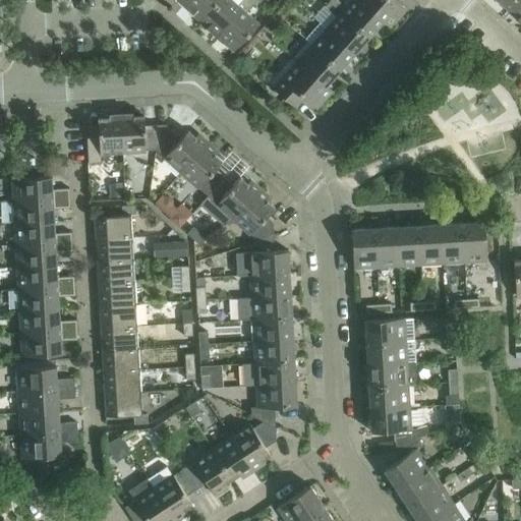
[(189,0),(183,6),(199,21),(219,0),(189,0)]
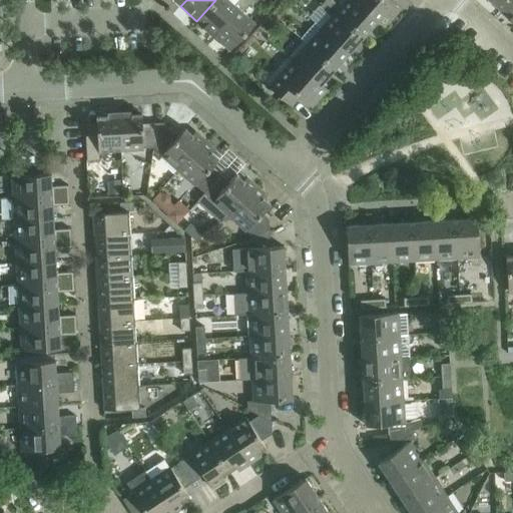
[(228,0),(215,0),(196,21),(212,35),(237,8),(232,3),(228,0)]
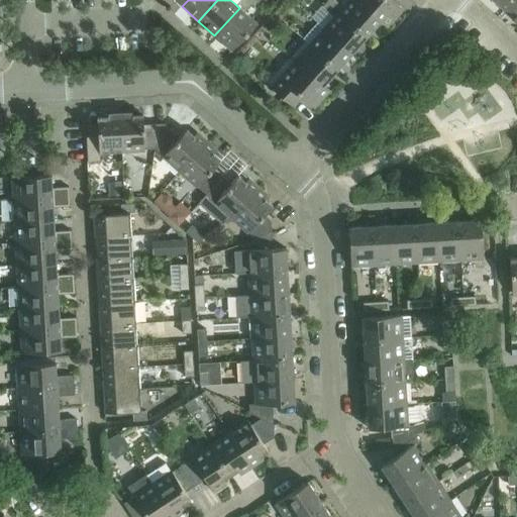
[(239,8),(214,35),(231,50),(256,23),(244,12),(249,6),(241,0),(237,0),(234,3),(239,8)]
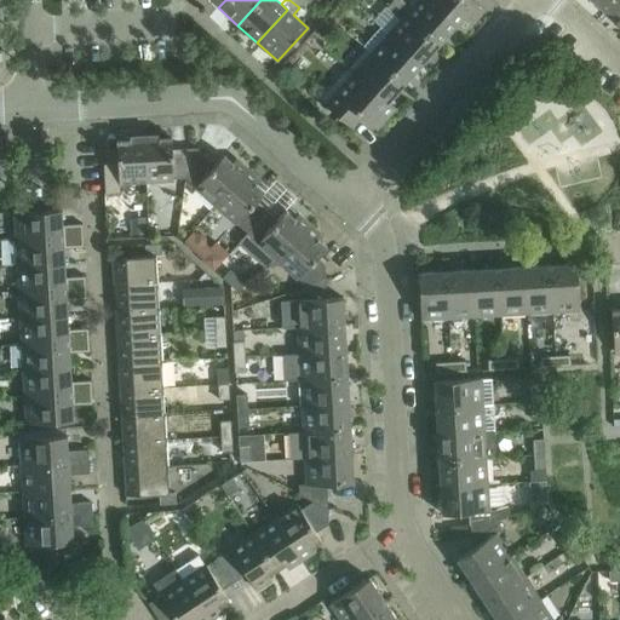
[(401,0),(392,0),(386,7),(394,13),(405,3),(401,0)]
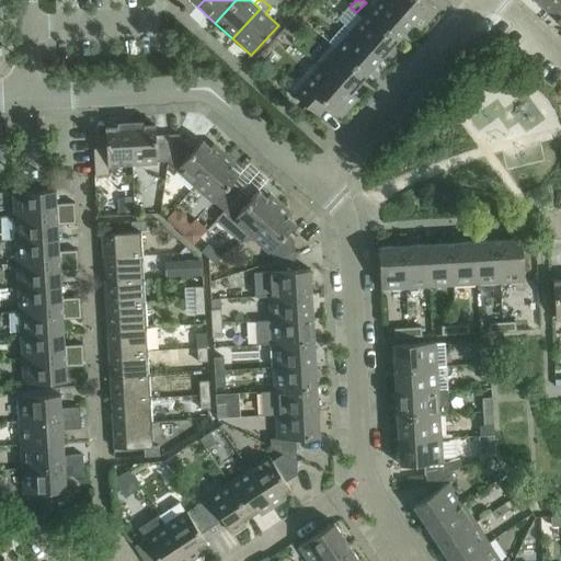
[(363,18),(367,13),(397,39),(412,23),(413,22),(388,0),(378,0),(371,8),(366,2),(356,12),(363,18)]
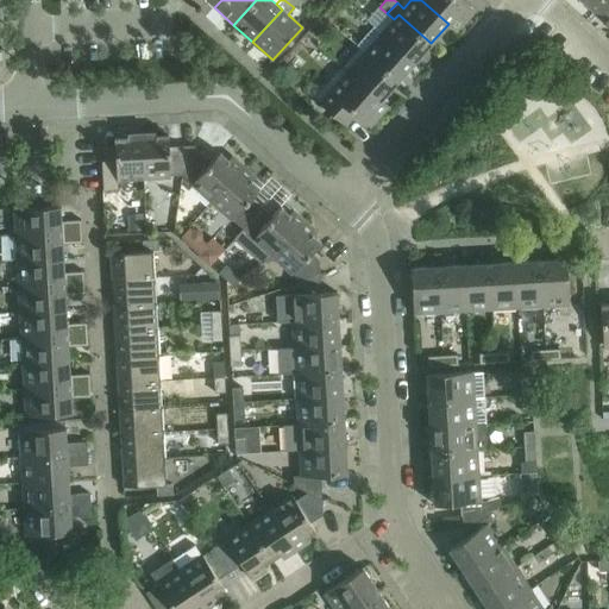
[(421,0),(449,24),(447,25),(456,32),(473,11),(462,0),(421,0)]
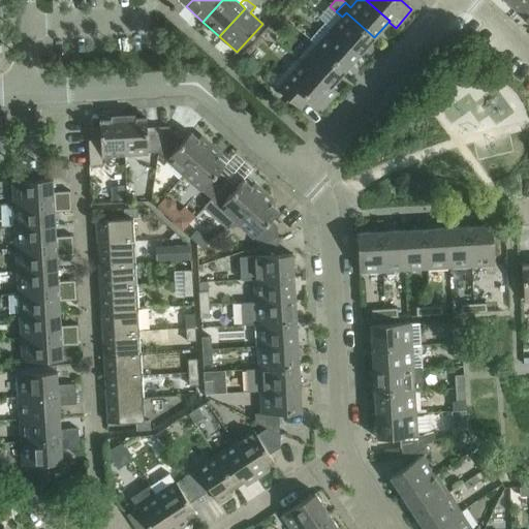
[(528,0),(503,0),(518,12),(528,0)]
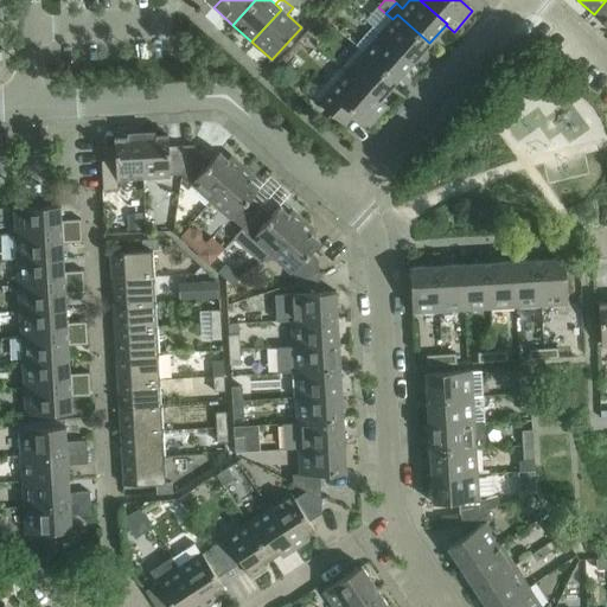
[(606,0),(594,14),(606,25),(606,0)]
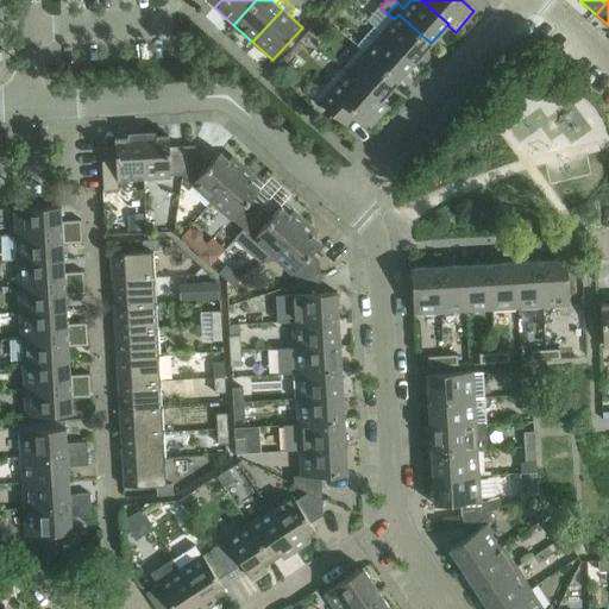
[(394,19),(381,33),(414,62),(431,43),(399,14),(394,19)]
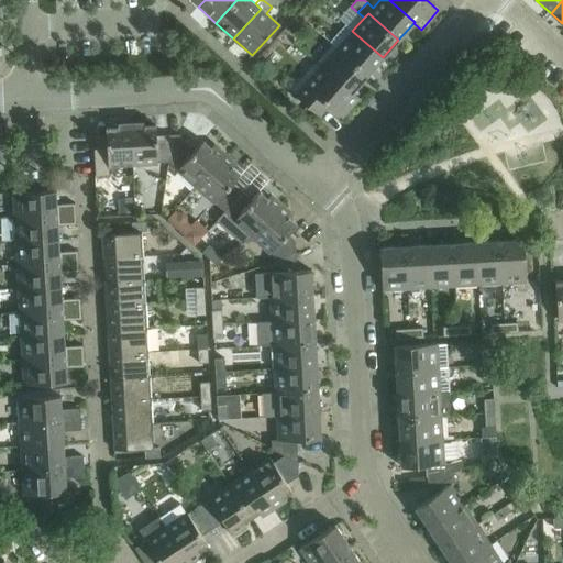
[(330,42),(337,48),(367,75),(383,57),(352,31),(345,24),(330,42)]
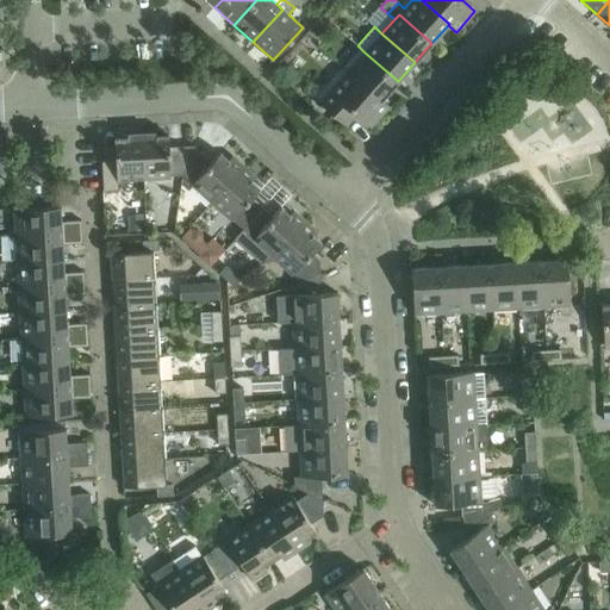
[(348,70),(348,72),(380,101),(381,100),(398,81),(365,53),(360,49),(343,67),(348,70)]
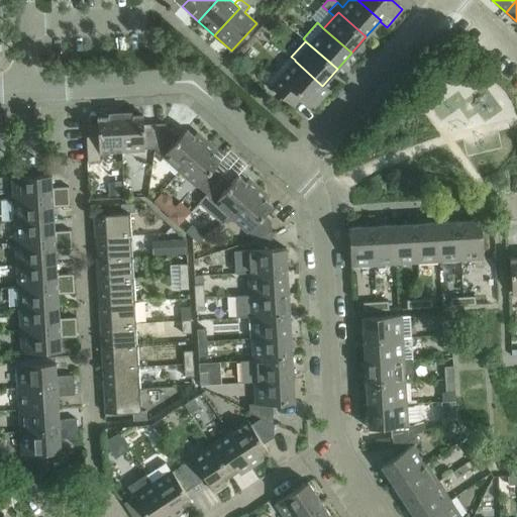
[(322,86),(295,61),(294,62),(290,58),(268,83),(272,86),(271,87),(293,107),(301,97),(314,108),(330,90),(323,85),(322,86)]
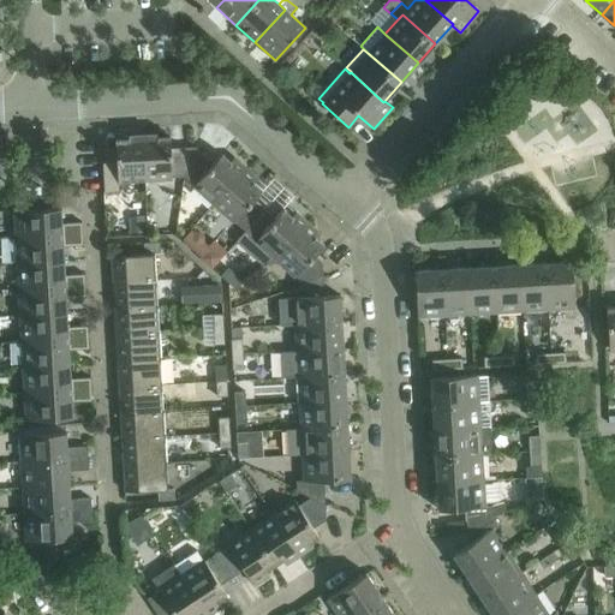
[(159,132),(143,133),(145,179),(185,177),(195,148),(171,149),(169,136),(159,137),(159,132)]
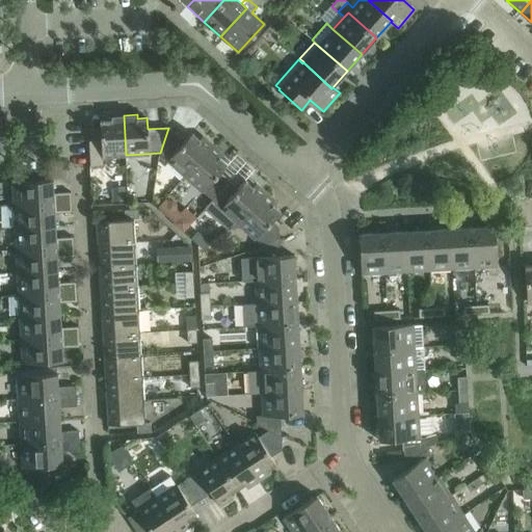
[(126,155),(124,115),(109,116),(109,120),(100,121),(101,140),(89,141),(90,166),(103,165),(103,156),(126,155)]
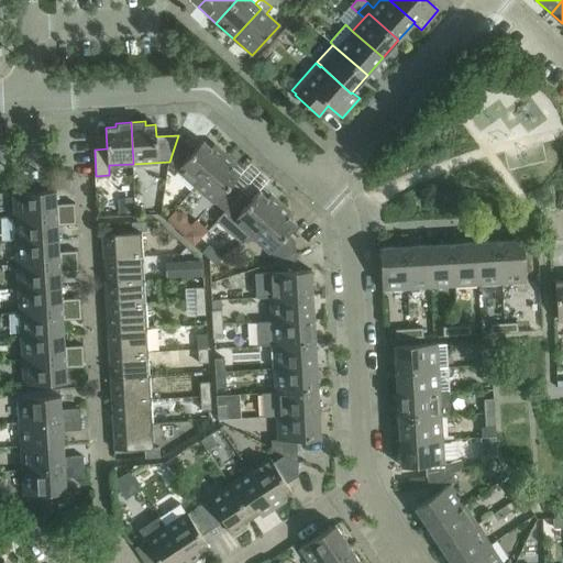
[(178,135),(169,162),(196,186),(224,155),(213,145),(210,147),(203,141),(195,150),(178,135)]
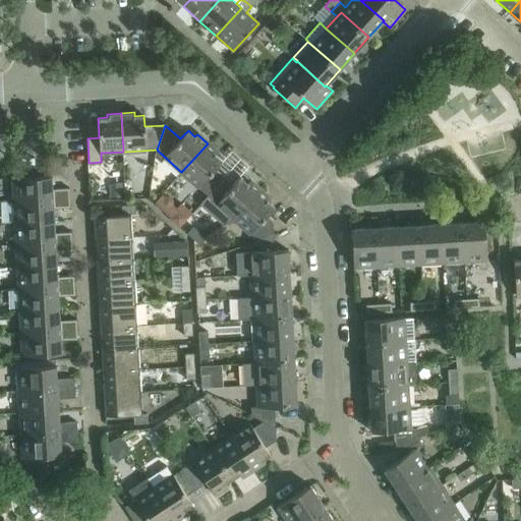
[(208,143),(181,172),(208,195),(224,177),(215,169),(222,161),(216,155),(218,153),(208,143)]
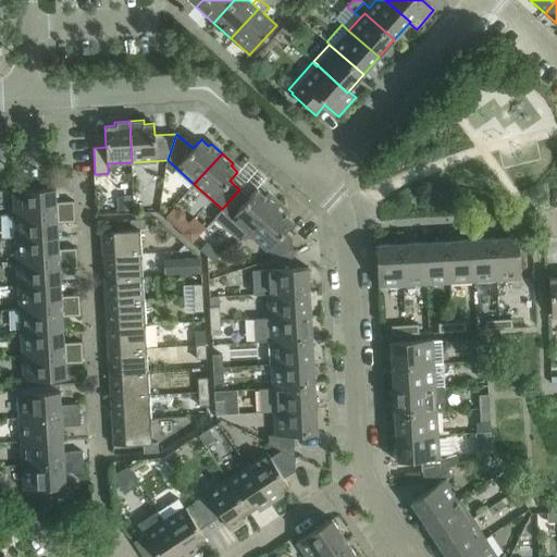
[(12,190),(14,215),(57,213),(54,188),(12,190)]
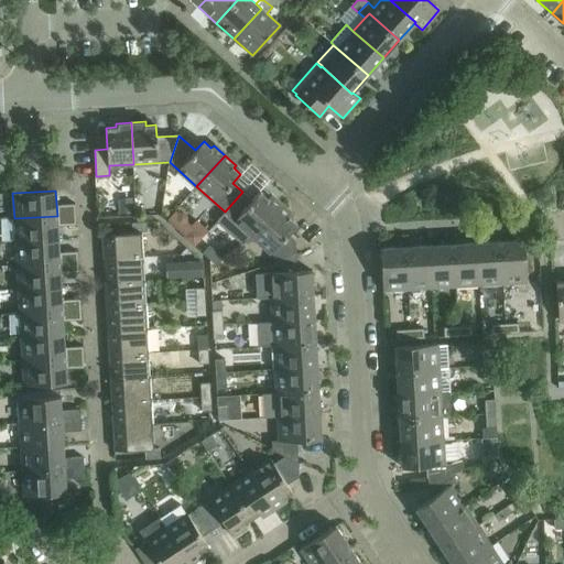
[(242,192),(225,212),(216,221),(241,245),(253,237),(281,206),(270,196),(268,198),(260,192),(252,201),(242,192)]
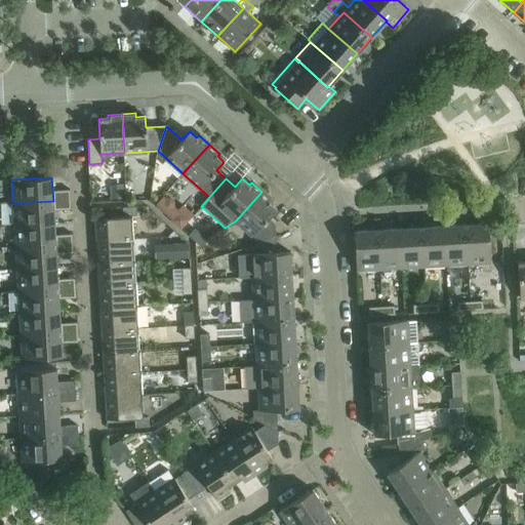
[(122,185),(111,186),(112,199),(123,199),(122,185)]
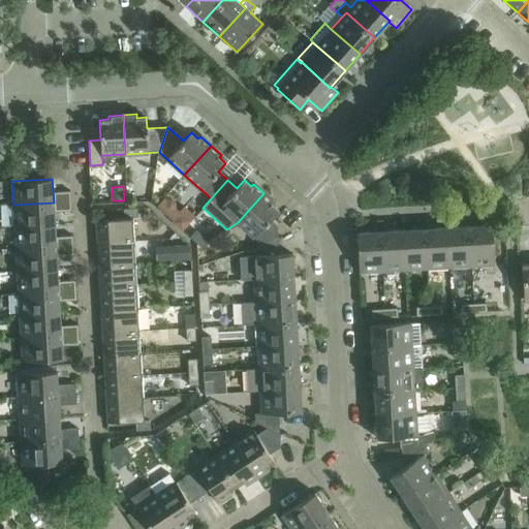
[(58,192),(58,201),(71,201),(70,191),(58,192)]
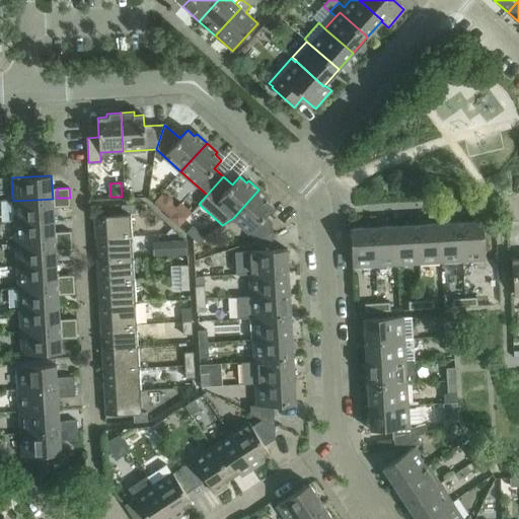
[(233,218),(250,234),(254,241),(273,233),(272,222),(266,216),(274,207),(267,201),(269,199),(258,190),(233,218)]
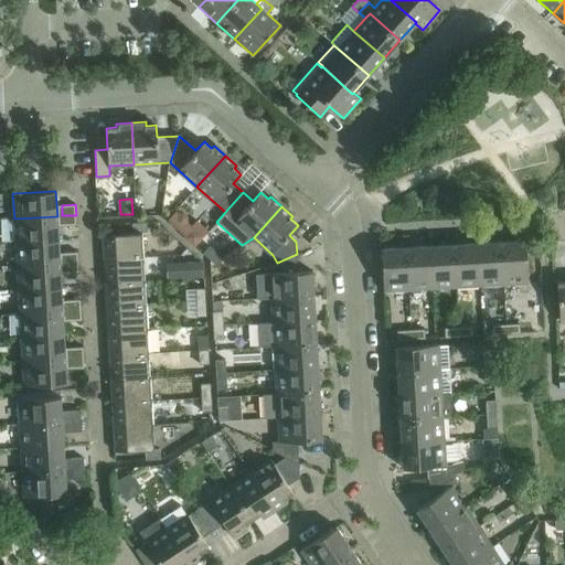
[(176,211),(168,220),(182,232),(190,223),(188,222),(188,216),(183,212),(178,213),(176,211)]
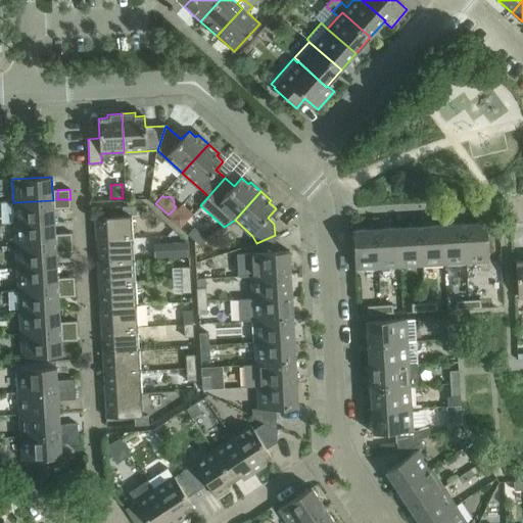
[(57,199),(58,209),(70,208),(70,199),(57,199)]
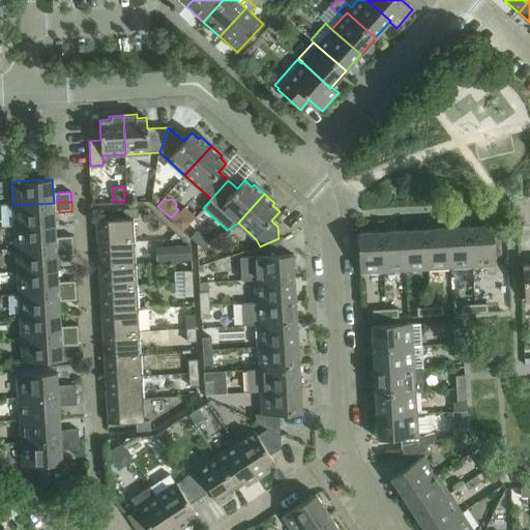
[(54,203),(13,205),(15,227),(55,225),(54,203)]
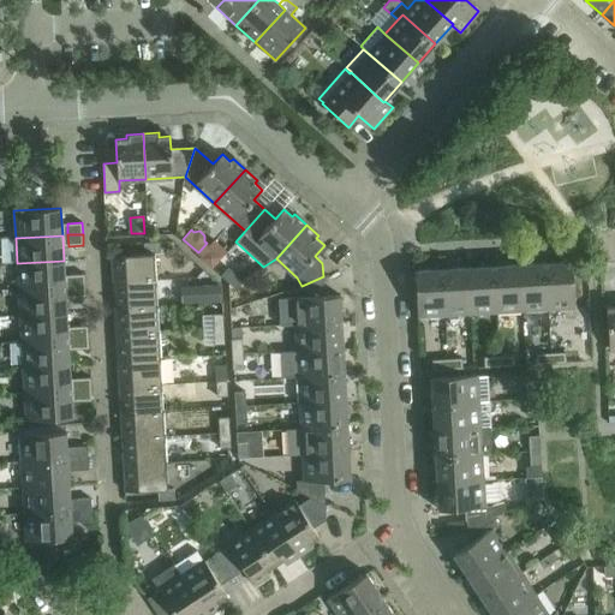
[(112,256),(113,282),(156,280),(154,254),(160,254),(160,243),(144,244),(144,255),(112,256)]
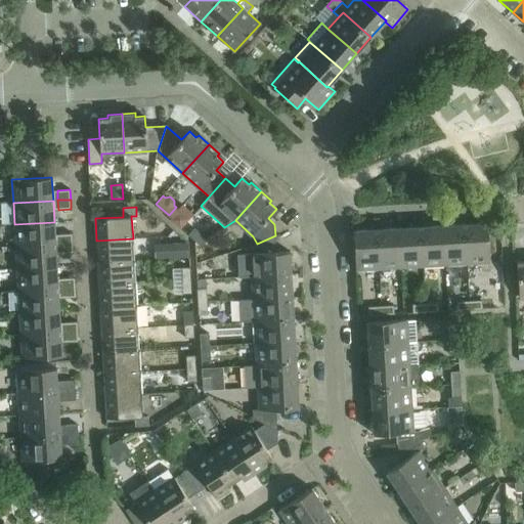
[(54,222),(14,224),(15,247),(55,245),(54,222)]
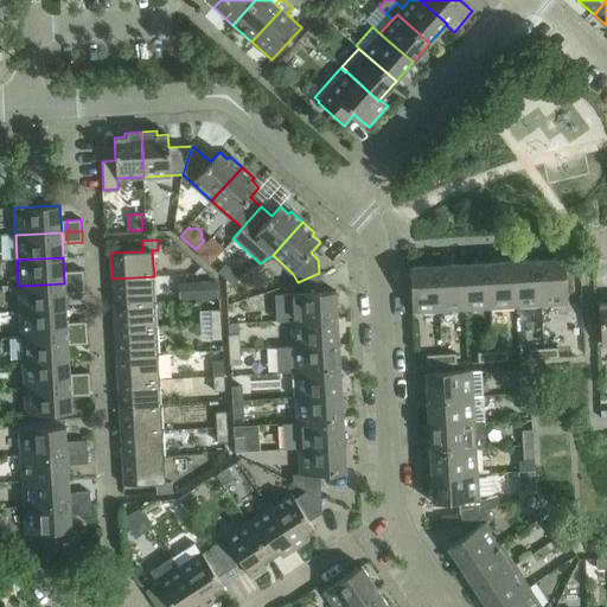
[(564,259),(538,260),(541,306),(567,305),(564,259)]
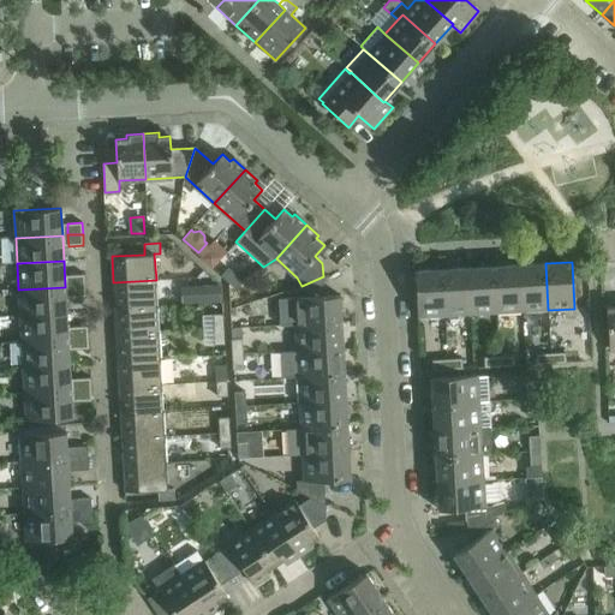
[(545,263),(519,264),(521,311),(548,310),(545,263)]
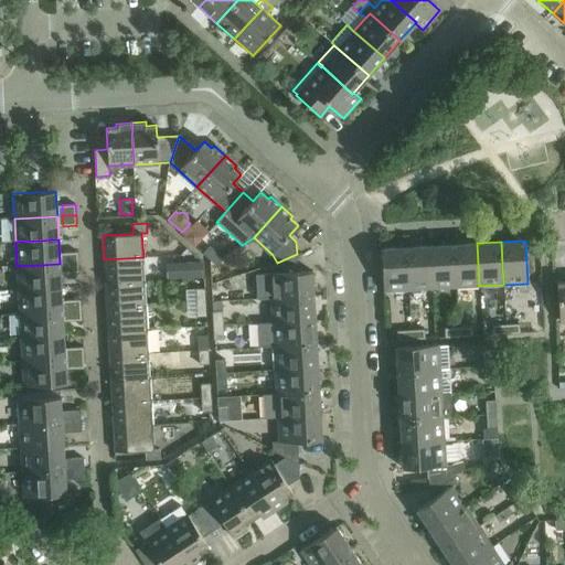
[(477,243),(454,244),(456,288),(479,286),(477,243)]
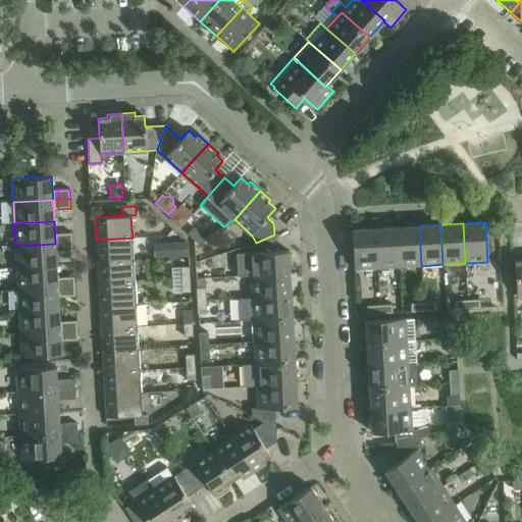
[(419,225),(397,227),(399,267),(421,266),(419,225)]
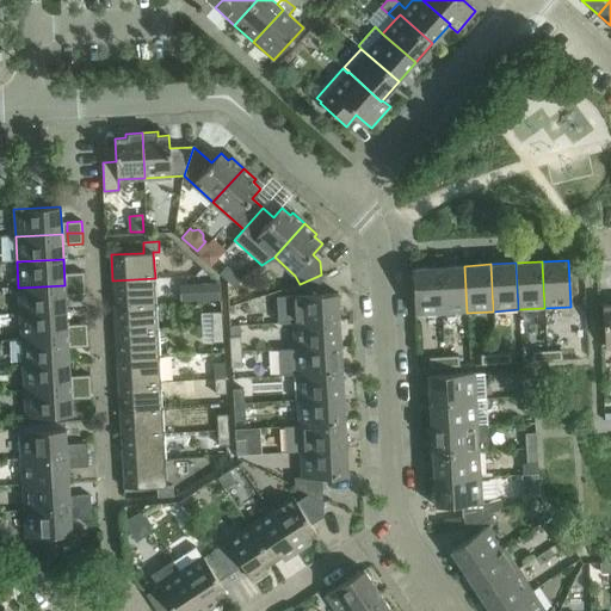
[(226,265),(218,273),(227,282),(232,285),(239,277),(226,265)]
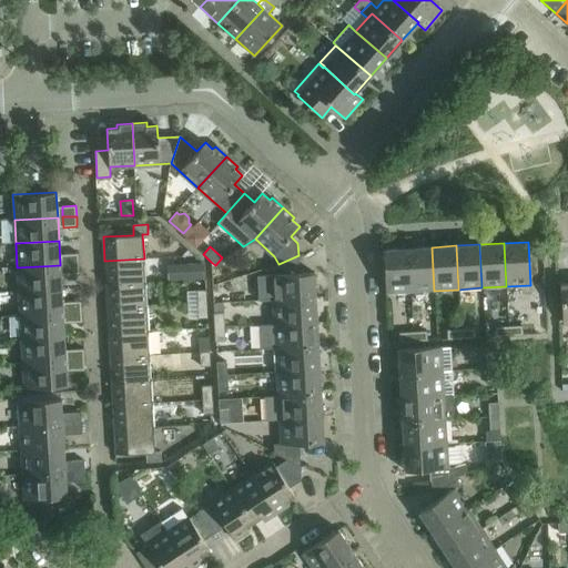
[(432,247),(408,249),(411,292),(434,291),(432,247)]
